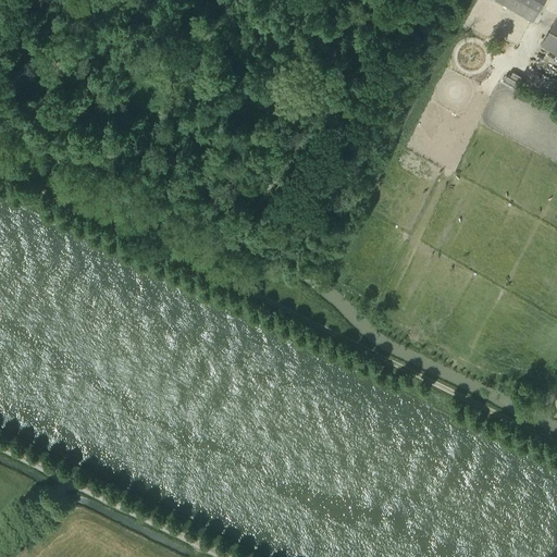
[(544,0),(497,0),(532,21),(544,0)]
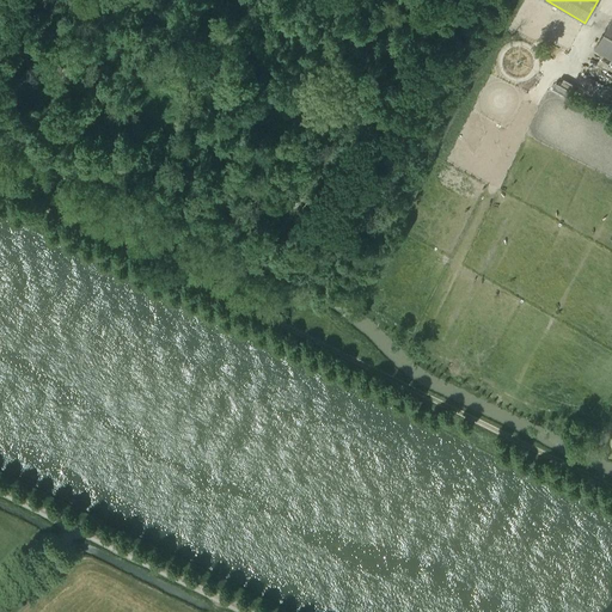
[(611,59),(611,18),(594,50),(611,59)]
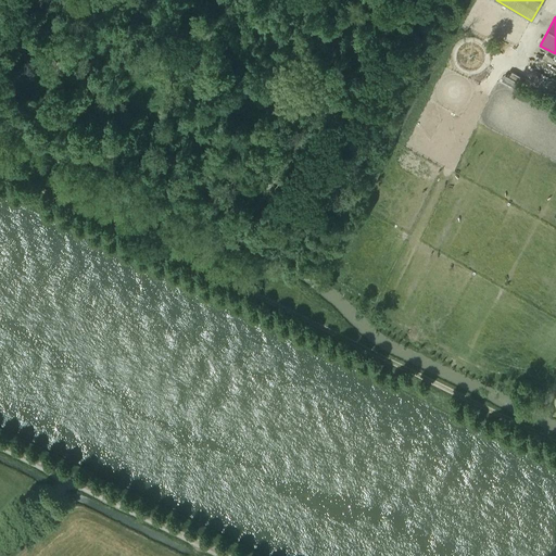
[(49,58),(42,70),(48,74),(55,62),(49,58)]
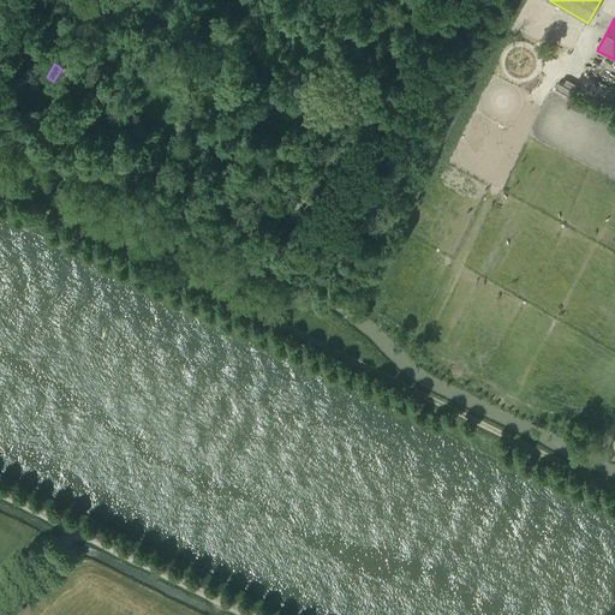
[(556,90),(569,94),(572,87),(557,83),(556,90)]
